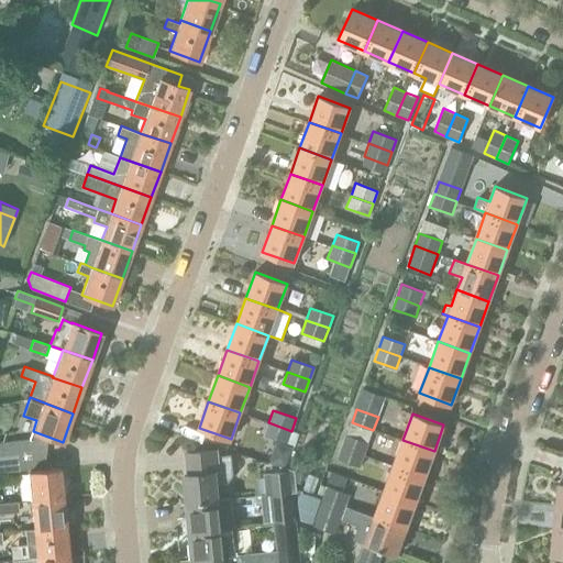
[(287,443),(291,431),(268,422),(264,435),(287,443)]
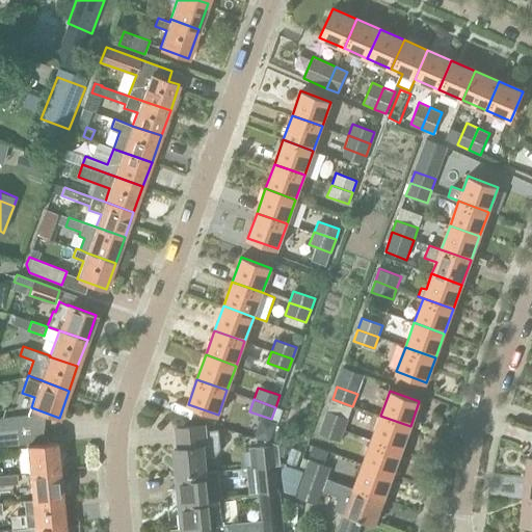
[(323,422),(344,430),(349,418),(327,410),(323,422)]
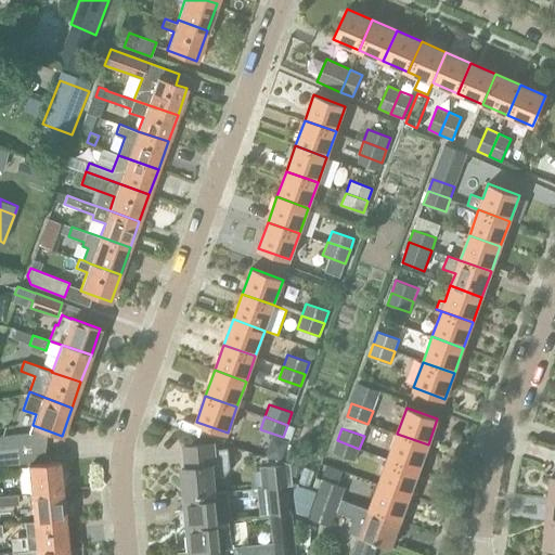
[(0,452),(17,450),(16,434),(0,436),(0,452)]
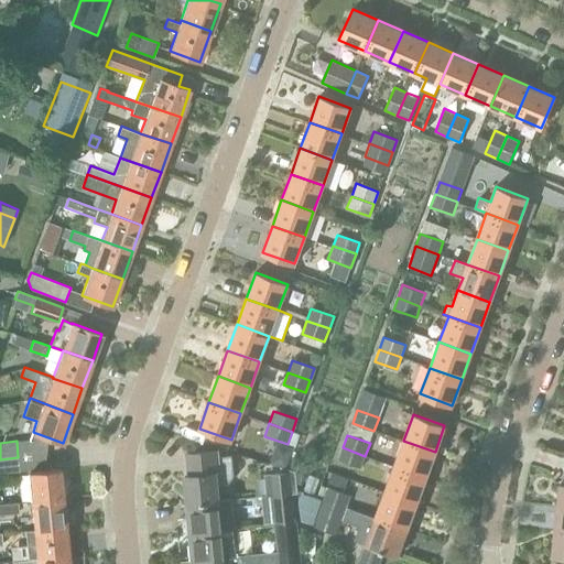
[(425,478),(435,452),(403,441),(393,466),(425,478)]
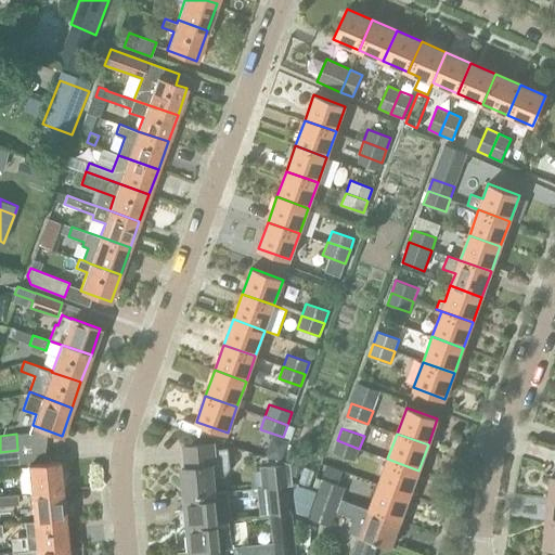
[(266,456),(278,460),(281,461),(287,442),(272,437),(266,456)]
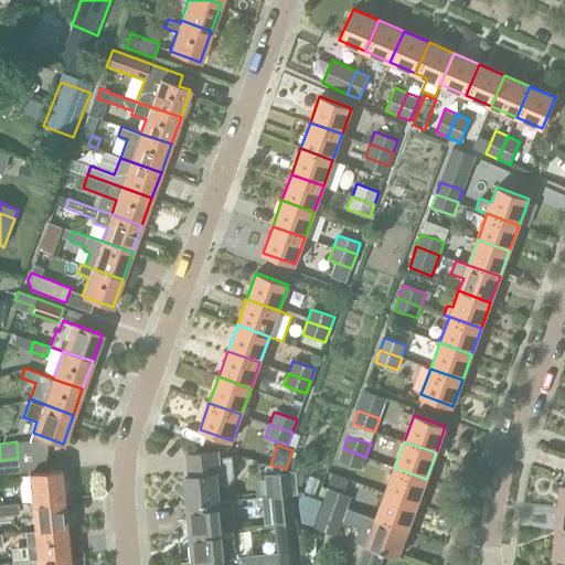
[(361,469),(365,457),(343,448),(339,461),(361,469)]
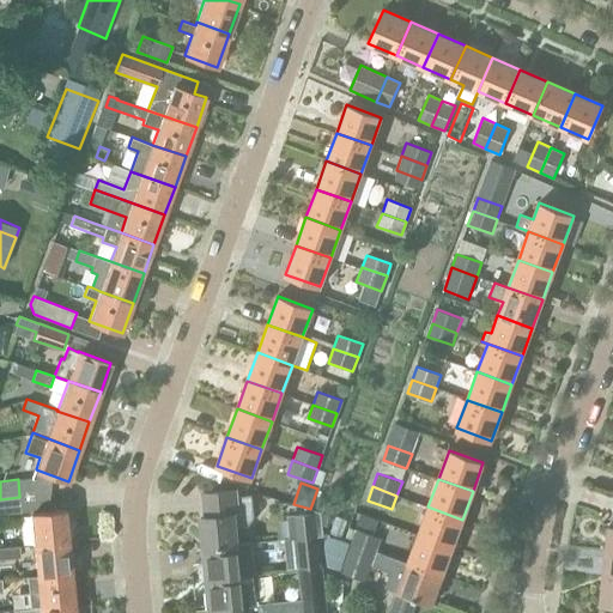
[(204,547),(237,545),(236,530),(248,528),(254,519),(252,495),(236,497),(236,490),(202,493),(205,516),(200,516),(204,547)]
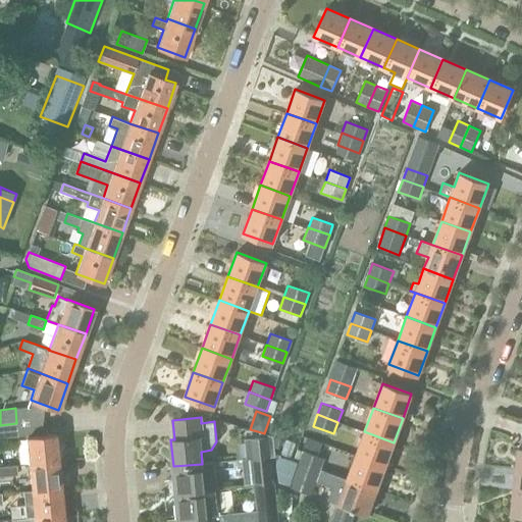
[(0,425),(0,437),(17,436),(16,423),(0,425)]
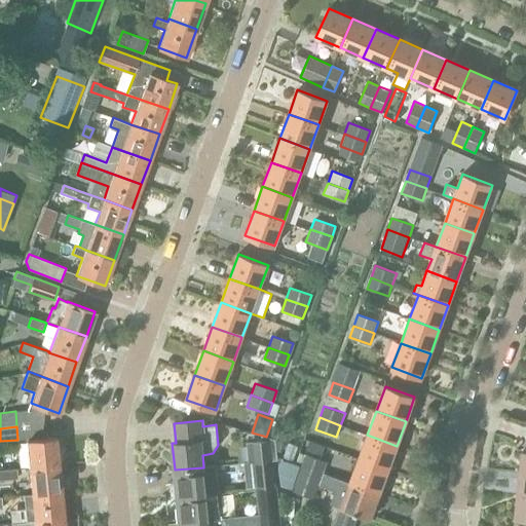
[(388,470),(397,446),(367,435),(359,459),(388,470)]
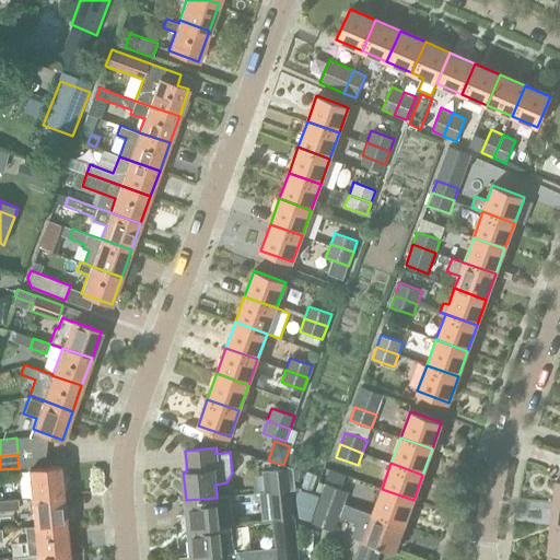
[(265,471),(266,492),(273,491),(273,492),(282,492),(282,489),(287,488),(287,490),(293,490),(296,490),(295,469),(283,465),(280,464),(281,470),(265,471)]
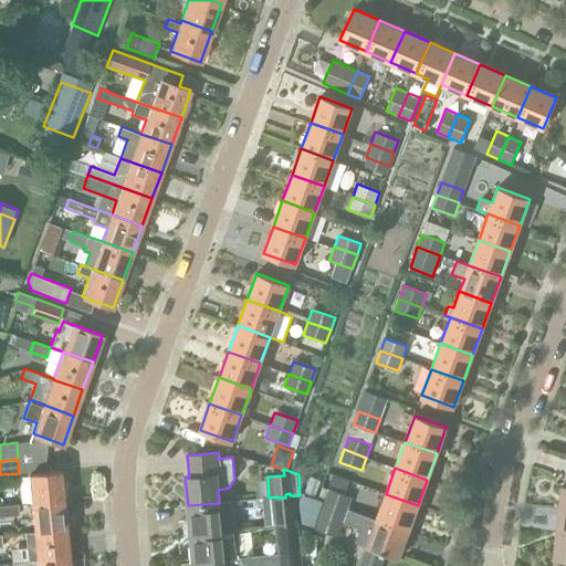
[(31,503),(63,500),(60,471),(29,473),(31,503)]
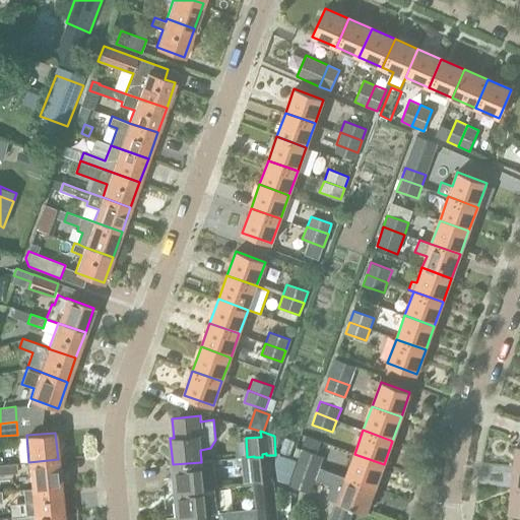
[(293,458),(298,460),(319,468),(323,456),(302,448),(302,449),(297,448),(293,458)]
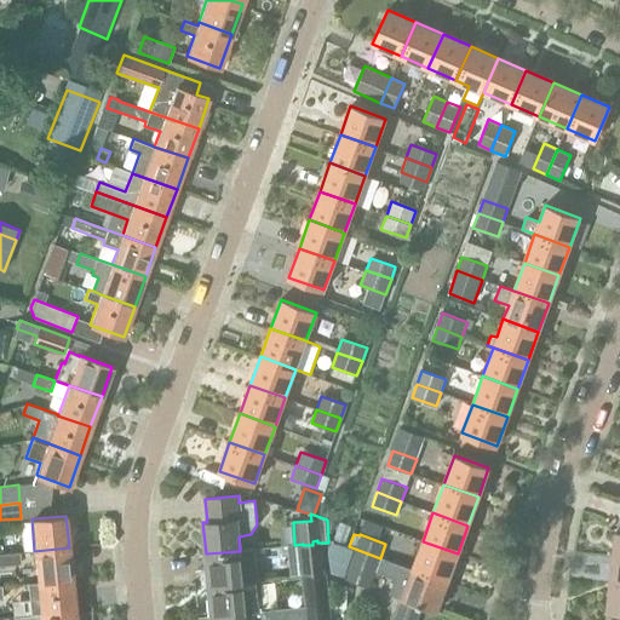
[(302,545),(304,572),(326,569),(325,543),(317,543),(317,540),(313,541),(313,545),(303,545),(303,544),(294,545),(294,546),(302,545)]
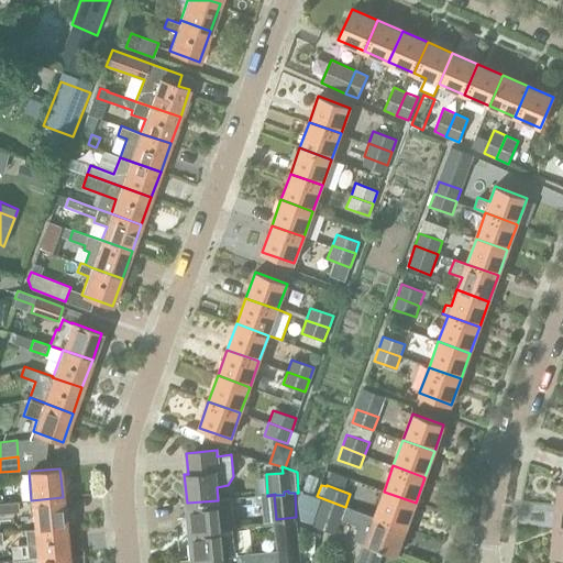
[(374,517),(406,528),(416,503),(384,492),(374,517)]
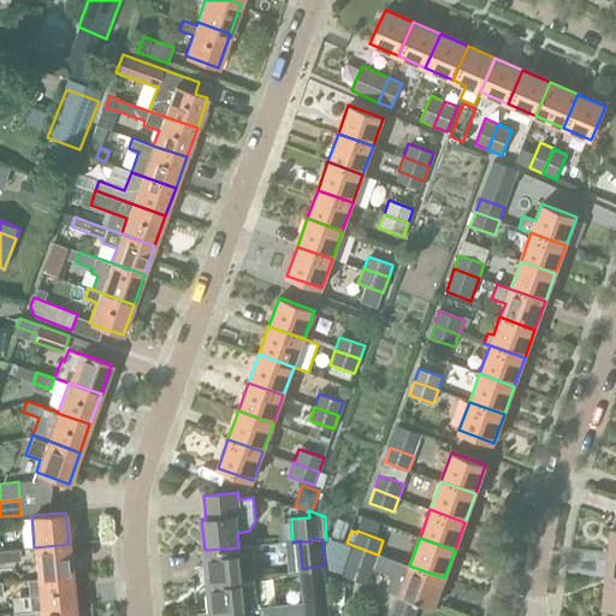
[(34,548),(37,579),(71,575),(69,544),(34,548)]
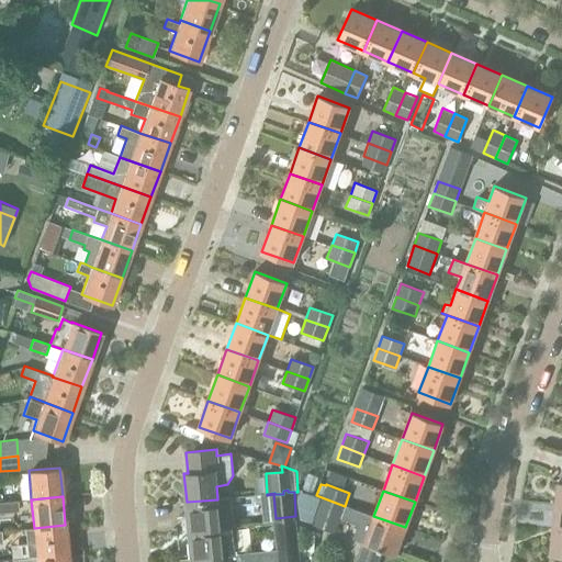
[(217,499),(187,502),(190,531),(234,527),(231,497),(217,499)]
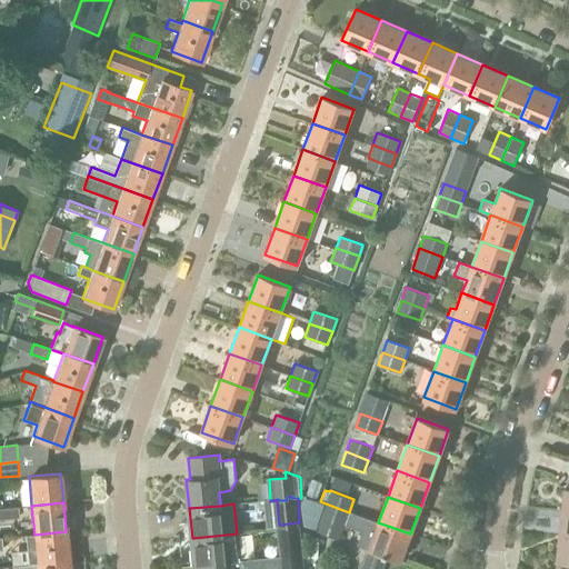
[(340,540),(345,526),(349,512),(326,503),(316,530),(340,540)]
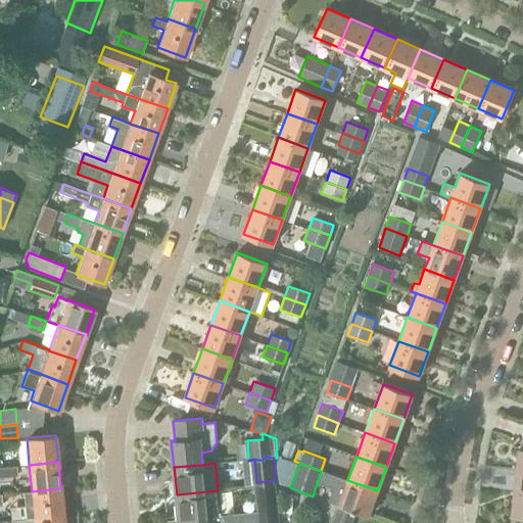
[(0,476),(17,475),(16,466),(0,467),(0,476)]
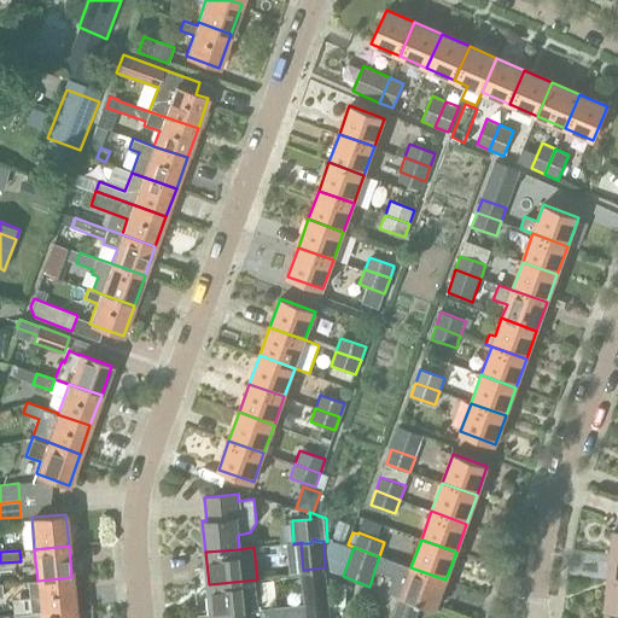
[(394,578),(389,592),(435,608),(445,579),(410,567),(379,557),(374,571),(394,578)]
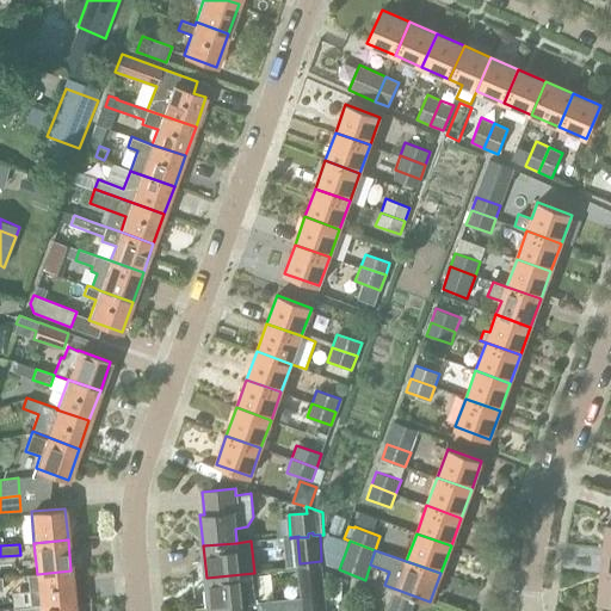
[(600,578),(610,578),(610,551),(603,551),(600,578)]
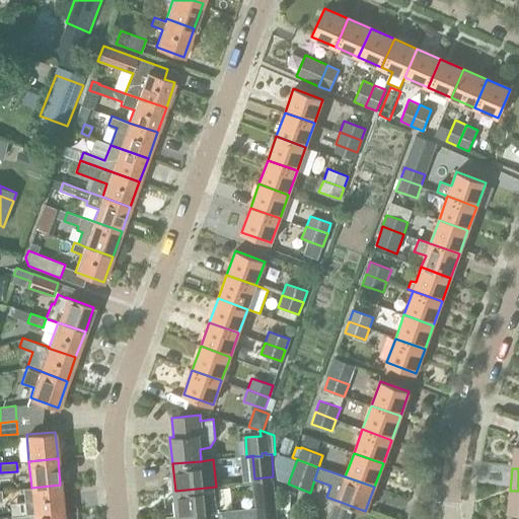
[(251,484),(254,508),(272,506),(269,482),(251,484)]
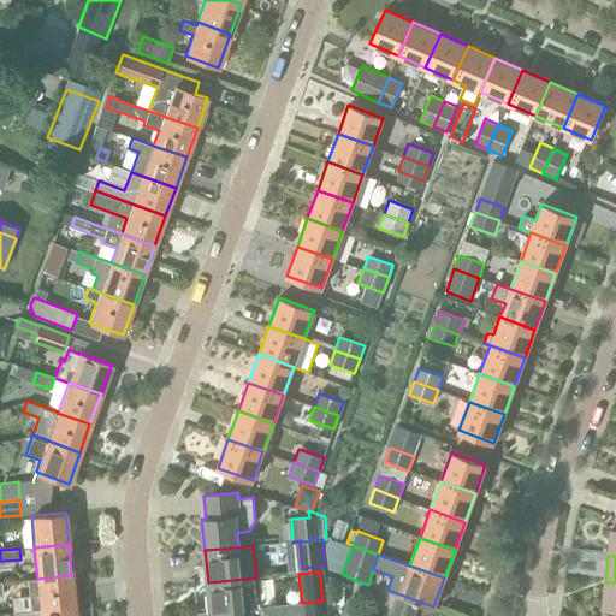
[(27,580),(30,610),(41,610),(75,606),(71,575),(37,579),(27,580)]
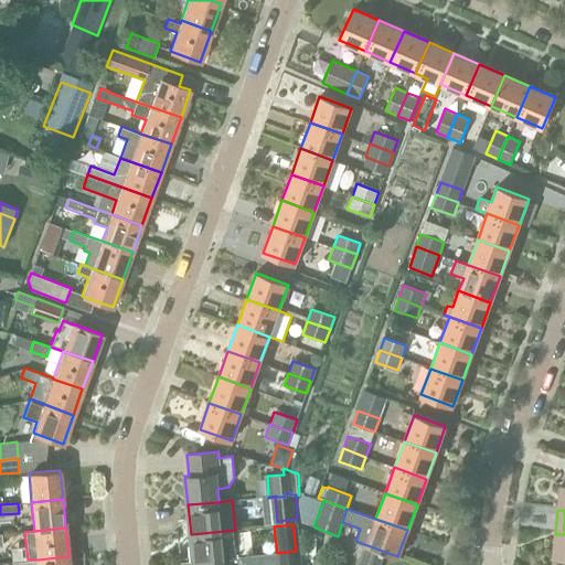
[(235,530),(191,534),(194,562),(242,556),(238,530),(235,530)]
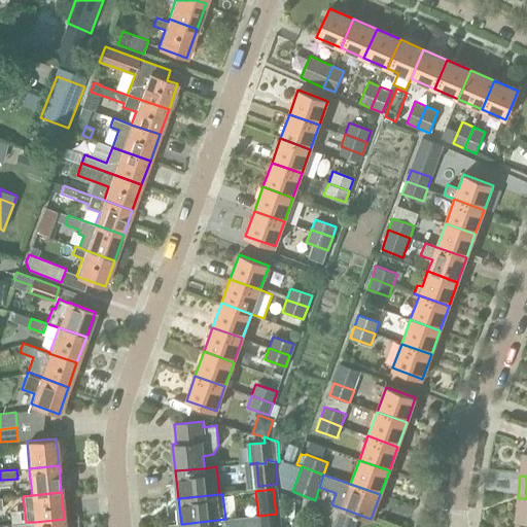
[(526,498),(518,498),(516,518),(526,519),(526,498)]
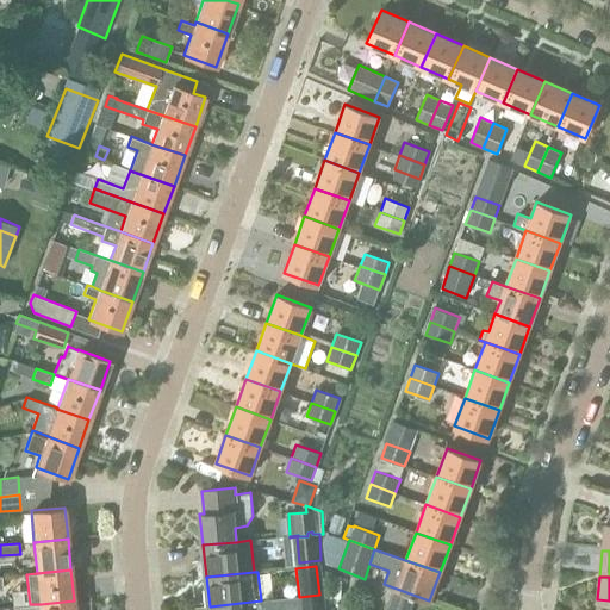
[(321,609),(319,595),(299,597),(300,609),(321,609)]
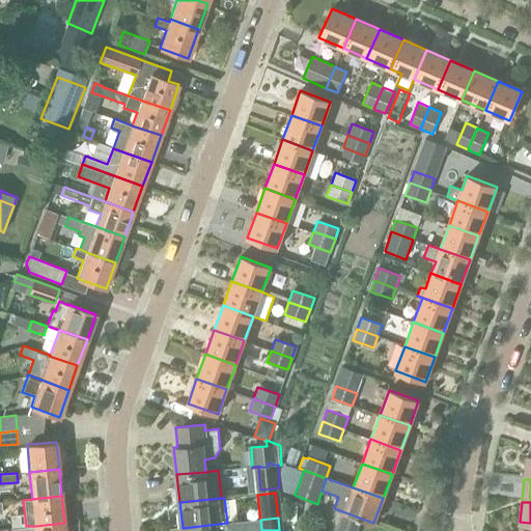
[(247,530),(247,522),(227,523),(227,530),(247,530)]
